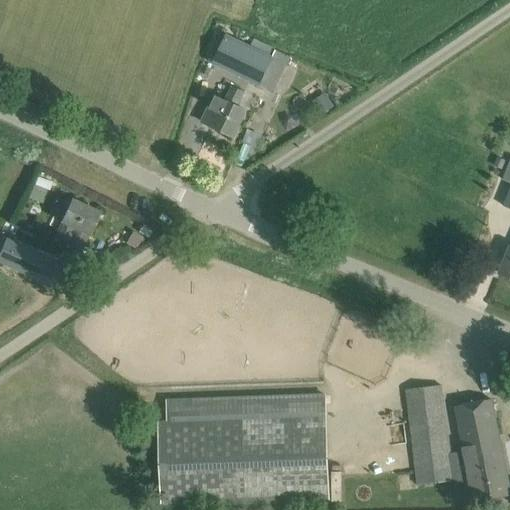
[(212,61),(257,83),(270,56),(225,34),(212,61)]
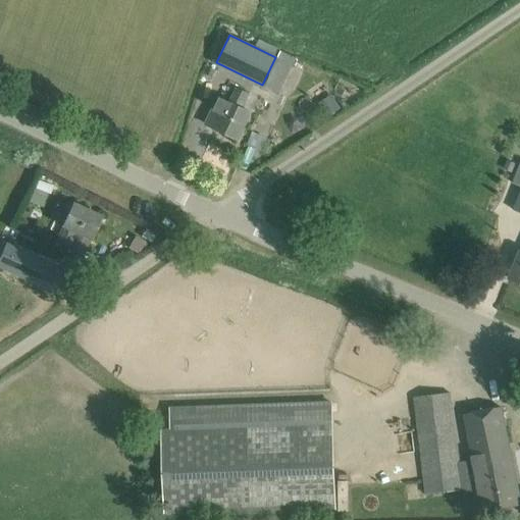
[(241,107),(247,93),(235,87),(229,100),(218,95),(205,122),(237,138),(250,111),(241,107)]
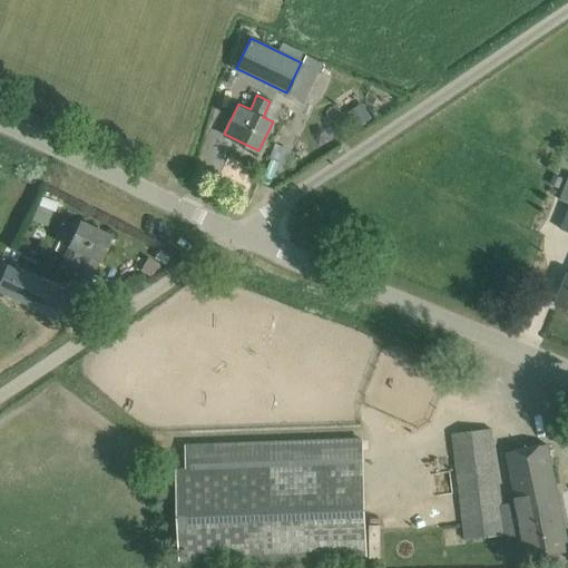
[(365,109),(351,119),(356,126),(371,117),(365,109)]
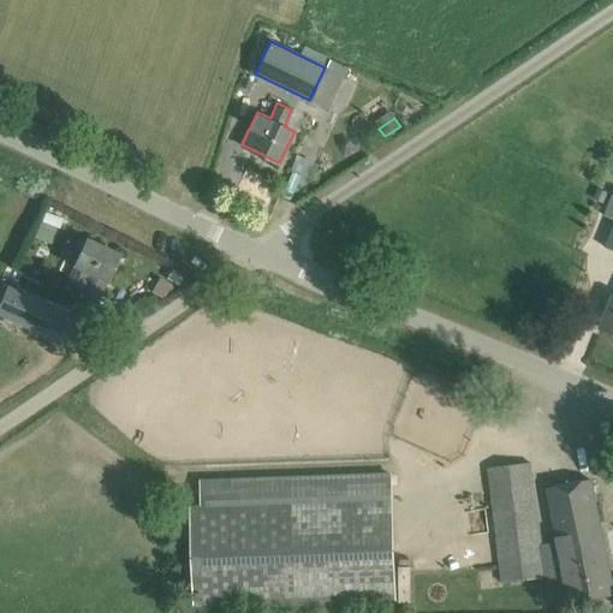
[(596,186),(591,197),(601,202),(606,191),(596,186)]
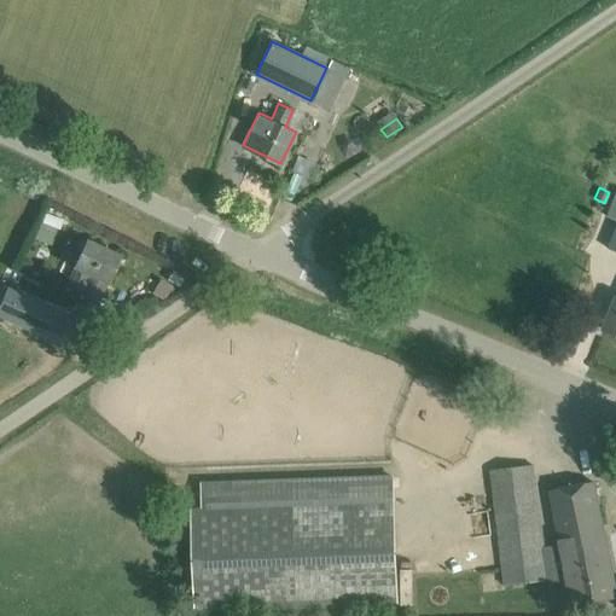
[(605,250),(615,253),(615,191),(604,219),(615,224),(605,250)]
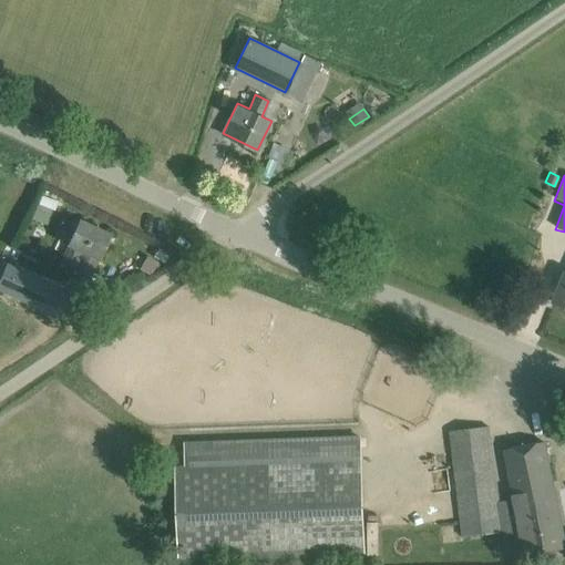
[(40,194),(37,202),(50,207),(52,208),(55,201),(40,194)]
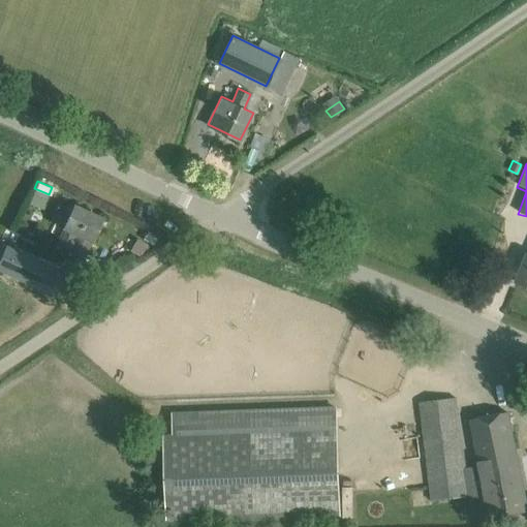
[(71,205),(54,242),(66,248),(73,233),(90,241),(100,218),(71,205)]
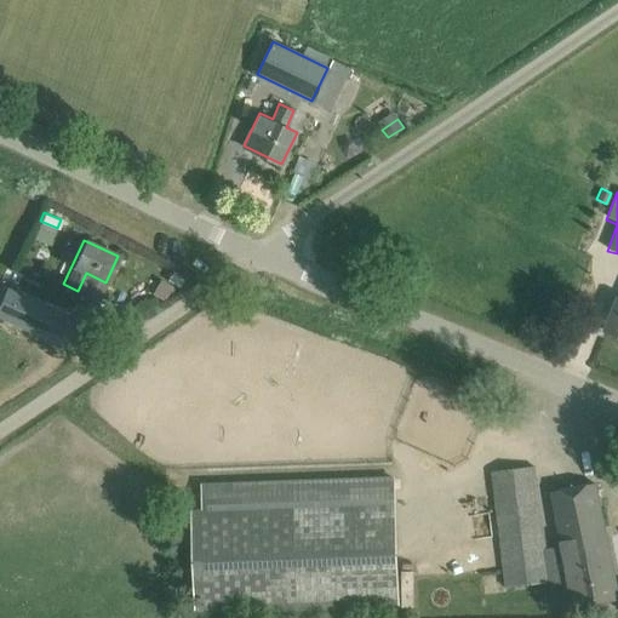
[(171,270),(166,279),(177,286),(182,278),(171,270)]
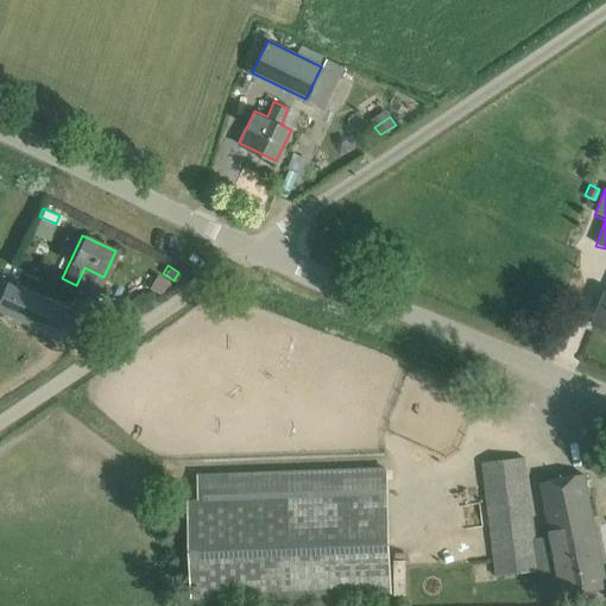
[(156,273),(147,286),(158,292),(159,294),(161,291),(168,279),(156,273)]
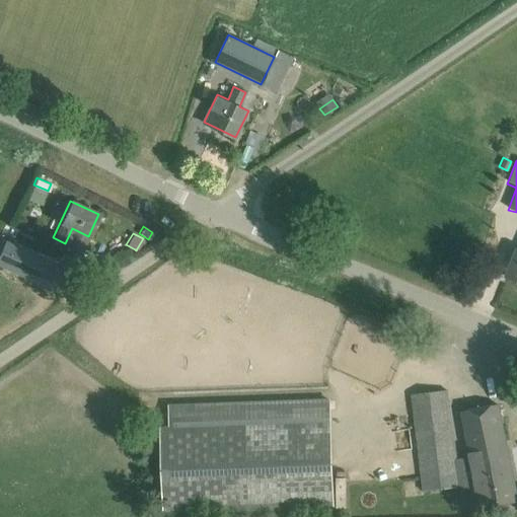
[(1,235),(0,237),(0,262),(40,280),(50,257),(1,235)]
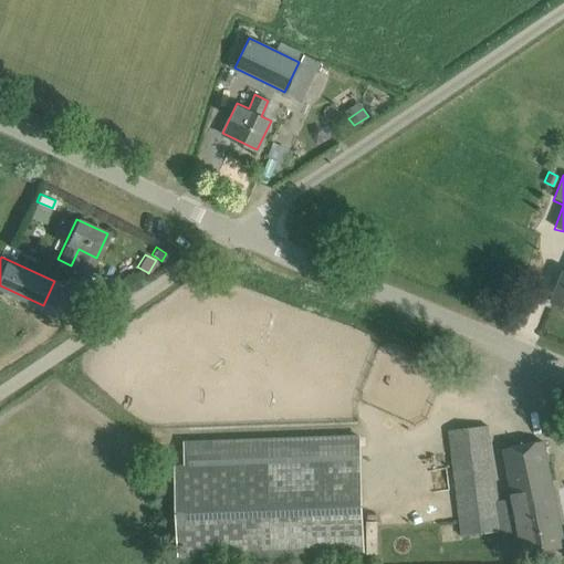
[(40,259),(34,270),(47,277),(51,267),(52,264),(40,259)]
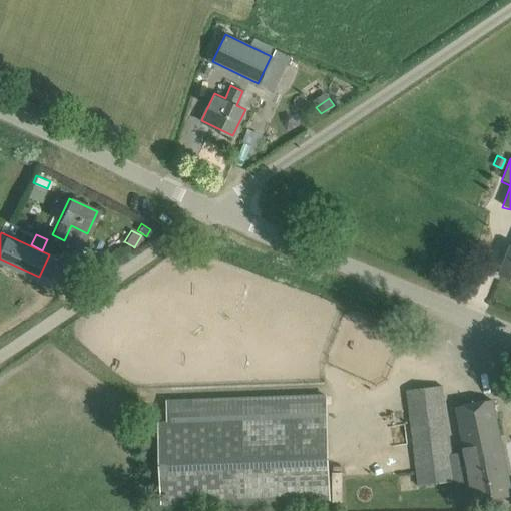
[(510,244),(499,272),(510,277),(510,244)]
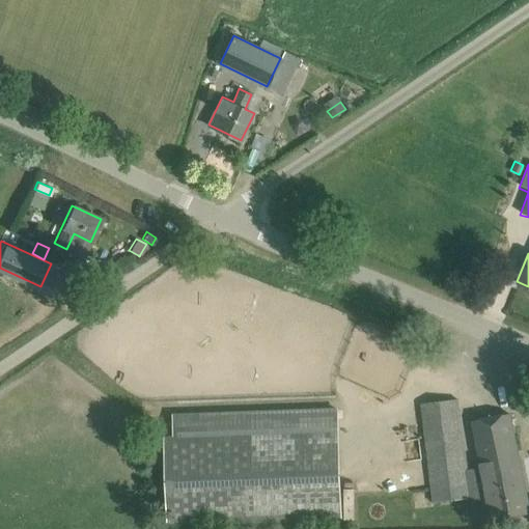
[(485,495),(490,518),(528,510),(508,412),(471,419),(480,466),(466,469),(455,397),(420,402),(433,502),(485,495)]
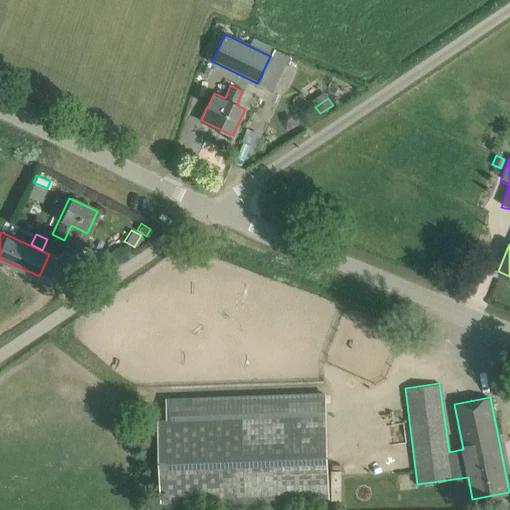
[(168,419),(159,420),(162,505),(327,499),(323,393),(167,398),(168,419)]
